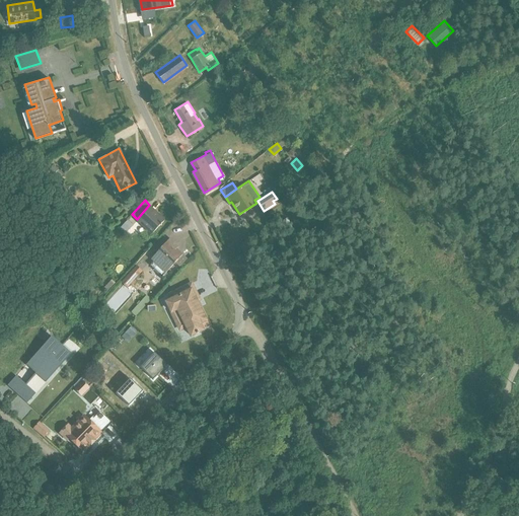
[(137,219),(136,219),(151,233),(164,219),(164,218),(163,219),(154,210),(155,210),(149,205),(137,219)]
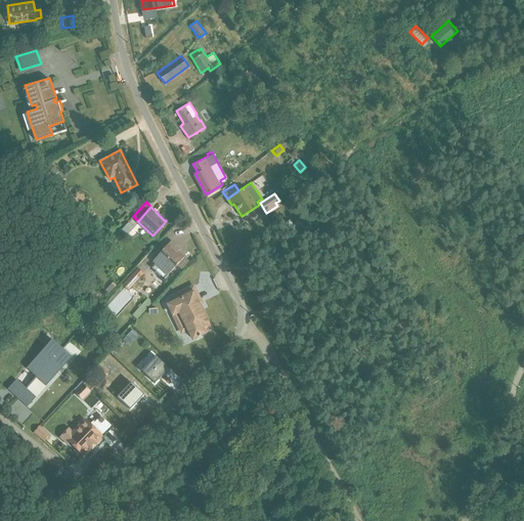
[(280,222),(286,233),(295,229),(290,218),(280,222)]
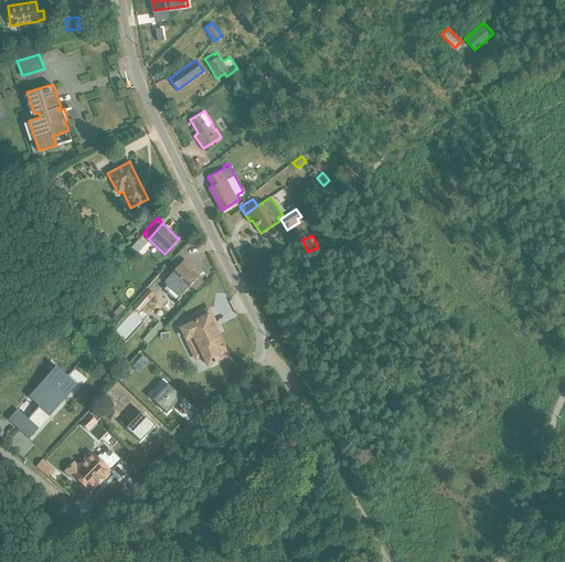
[(130,246),(136,253),(145,243),(139,237),(130,246)]
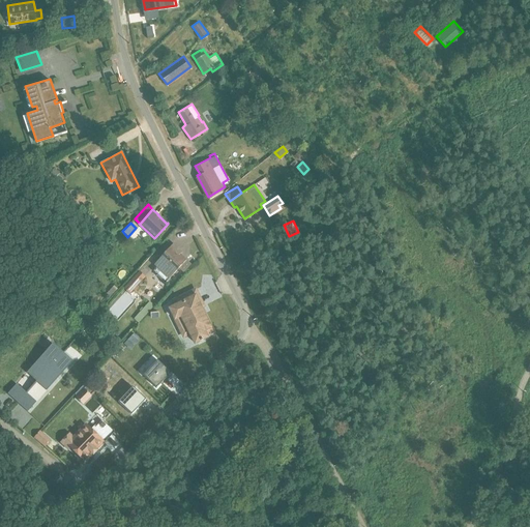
[(156,265),(152,269),(156,273),(165,282),(179,266),(183,270),(190,262),(177,250),(179,247),(173,241),(153,263),(156,265)]
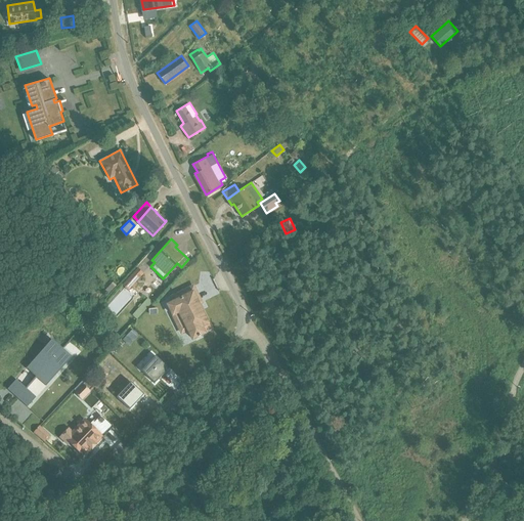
[(88,264),(75,283),(81,287),(89,276),(87,275),(93,267),(88,264)]
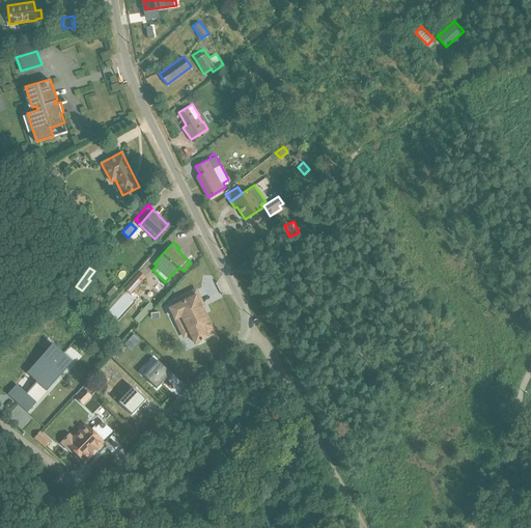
[(135,290),(140,286),(138,284),(145,275),(139,270),(123,286),(130,293),(133,288),(135,290)]
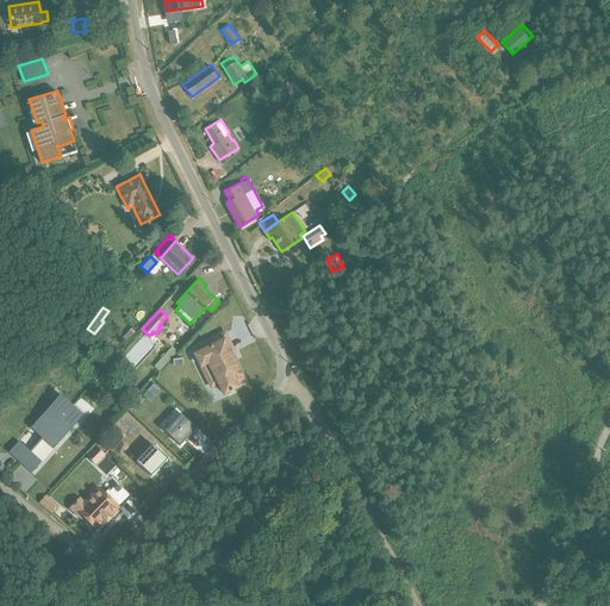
[(131,326),(122,337),(125,341),(135,330),(131,326)]
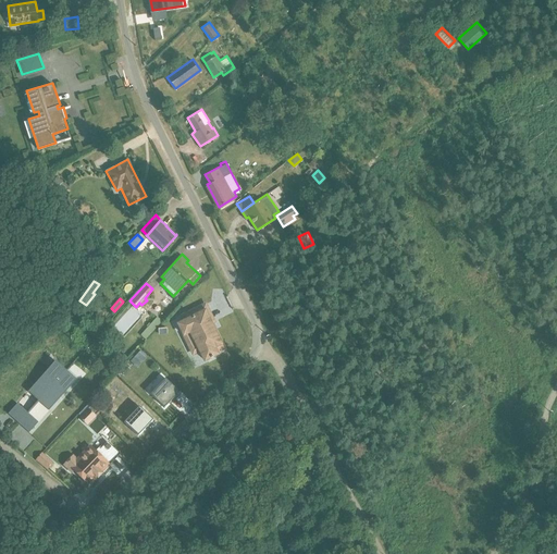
[(183,318),(176,321),(193,354),(200,349),(205,359),(209,357),(210,357),(213,356),(212,355),(217,353),(215,351),(224,346),(215,329),(214,329),(212,329),(209,322),(213,320),(205,303),(181,315),(183,318)]
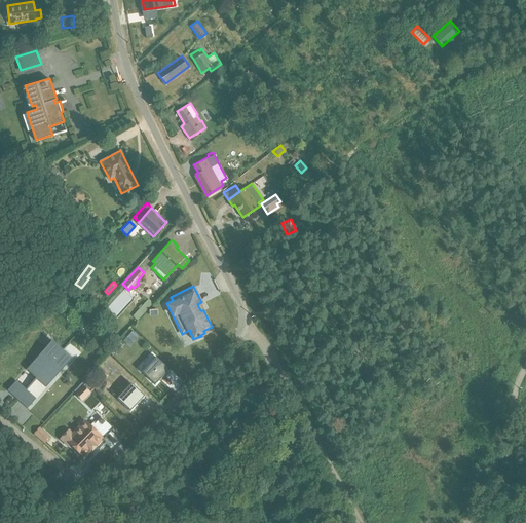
[(144,311),(153,301),(148,297),(142,304),(141,303),(138,306),(139,307),(133,314),(137,319),(144,311)]
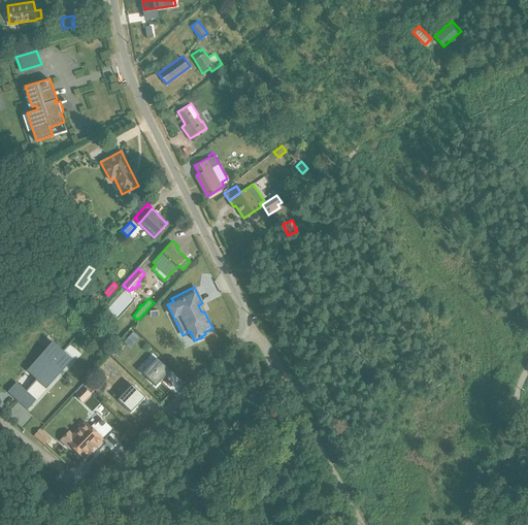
[(100,324),(104,319),(102,318),(103,317),(98,313),(96,312),(87,323),(88,324),(93,329),(93,328),(96,330),(99,327),(97,324),(98,322),(100,324)]
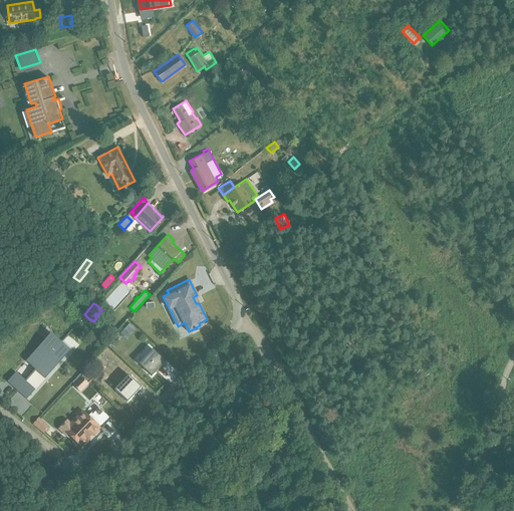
[(60,339),(51,330),(26,359),(35,367),(60,339)]
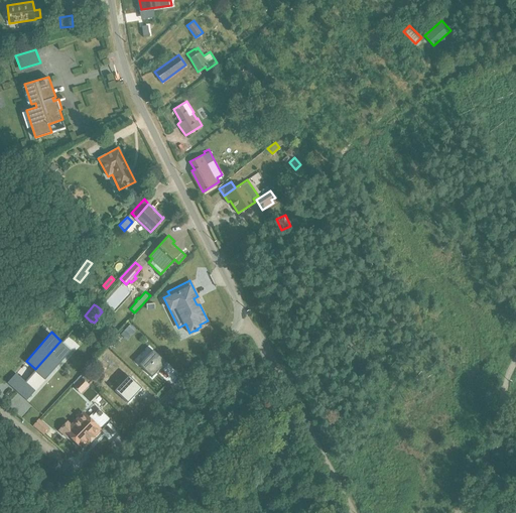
[(71,350),(60,341),(35,369),(45,378),(71,350)]
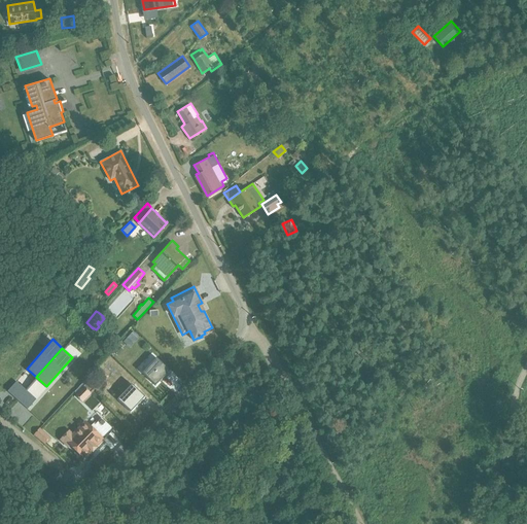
[(155,356),(142,372),(156,384),(170,369),(155,356)]
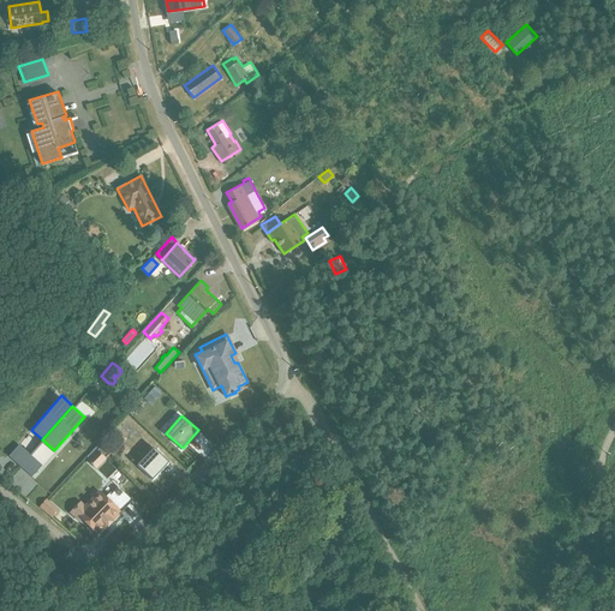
[(105,441),(87,459),(96,467),(111,453),(114,449),(113,449),(123,439),(118,436),(109,444),(105,441)]
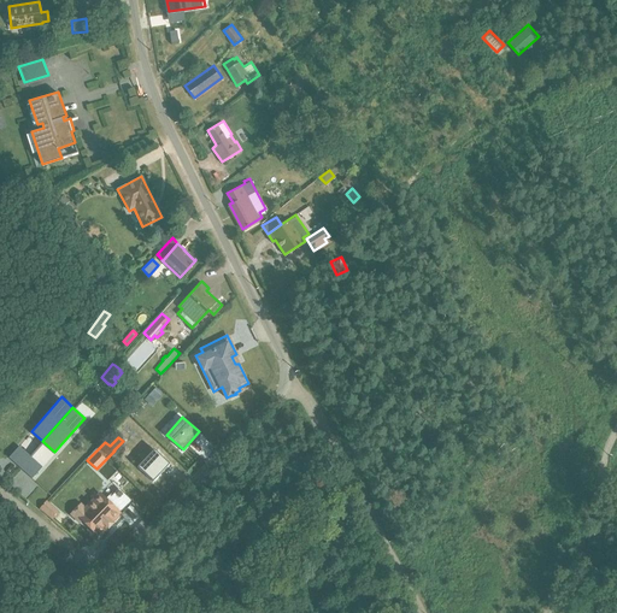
[(30,453),(19,443),(9,455),(19,465),(30,453)]
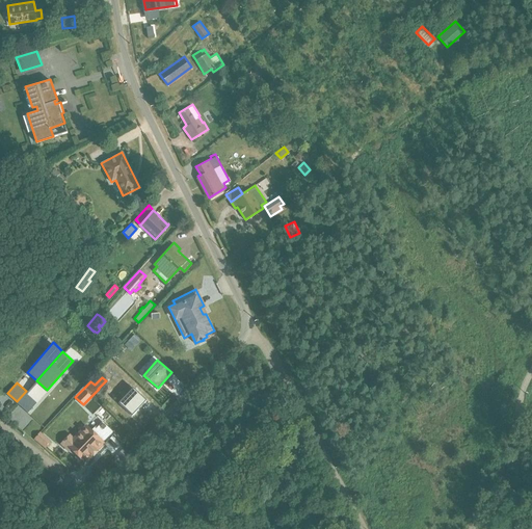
[(36,401),(26,391),(17,401),(27,412),(36,401)]
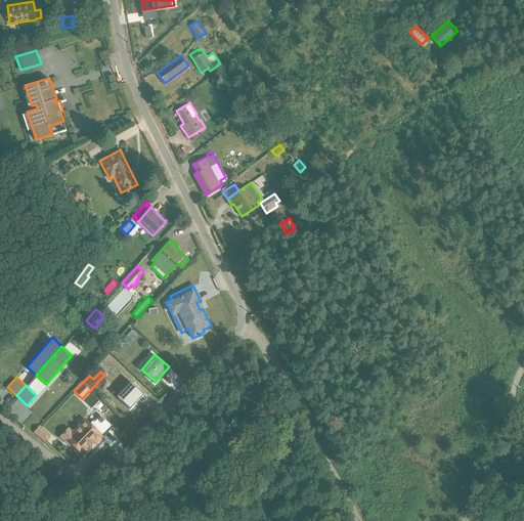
[(101,396),(94,402),(101,410),(107,404),(101,396)]
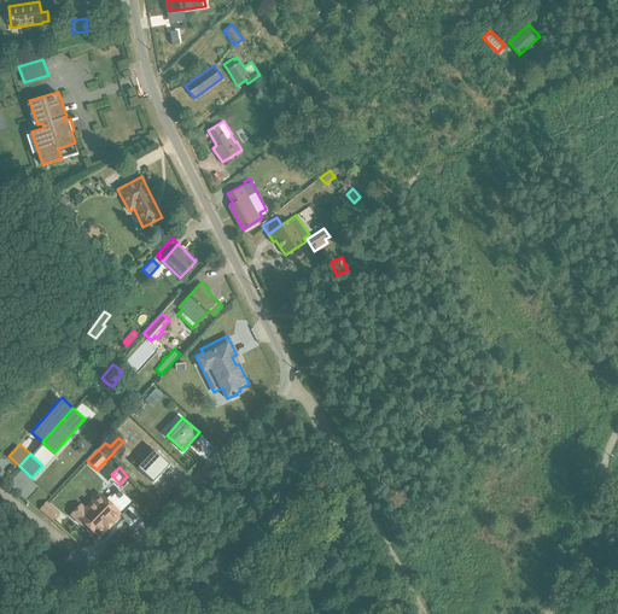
[(73,515),(80,521),(81,520),(98,536),(99,534),(98,534),(106,526),(109,528),(114,522),(112,521),(132,501),(118,489),(108,500),(99,490),(85,506),(81,504),(79,504),(73,510),(73,515)]
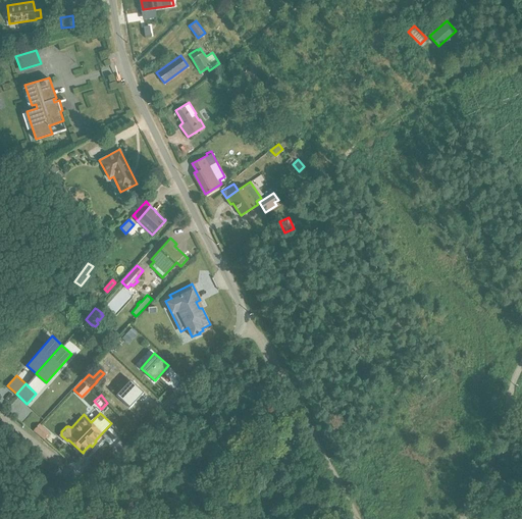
[(44,437),(50,430),(40,422),(34,429),(44,437)]
